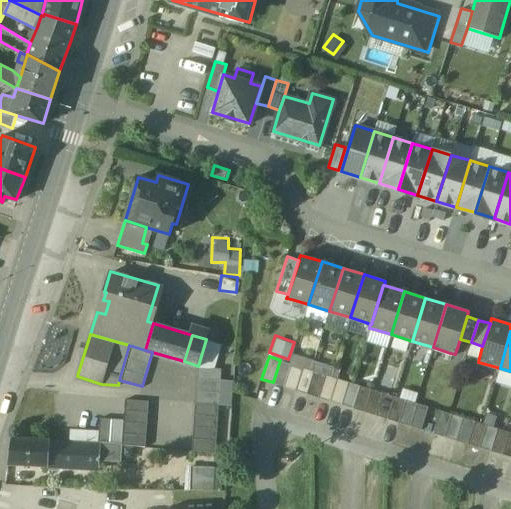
[(280,360),(273,382),(284,386),(291,365),(292,363),(280,360)]
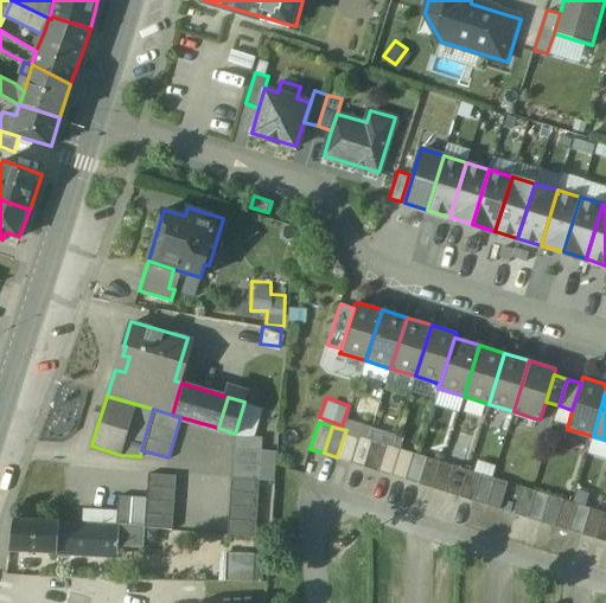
[(358,436),(345,432),(337,457),(351,462),(358,436)]
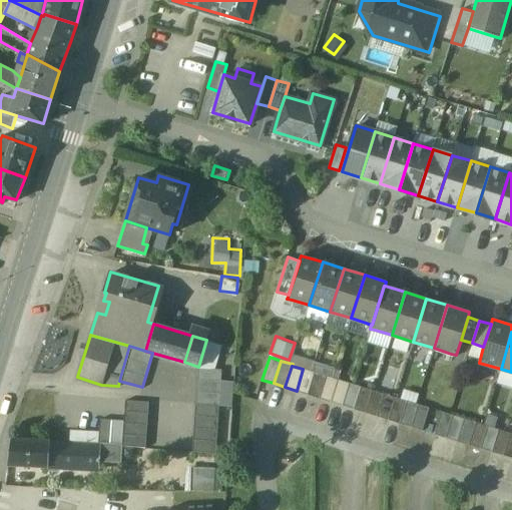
[(221,369),(198,367),(193,451),(216,453),(221,369)]
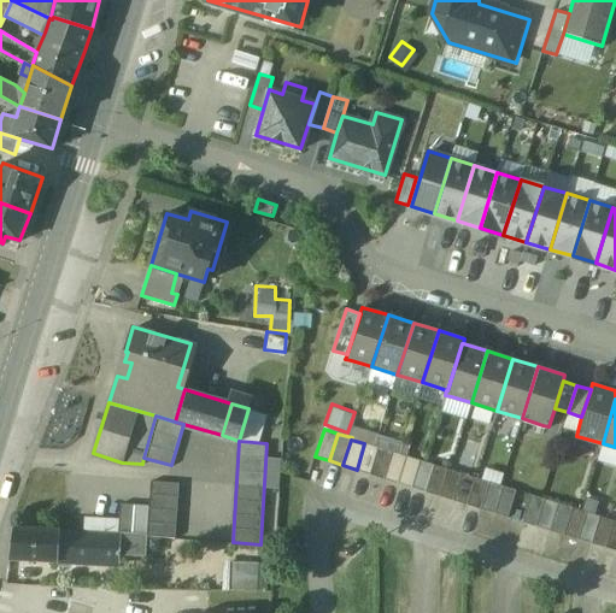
[(379,446),(365,442),(364,443),(357,470),(370,473),(379,446)]
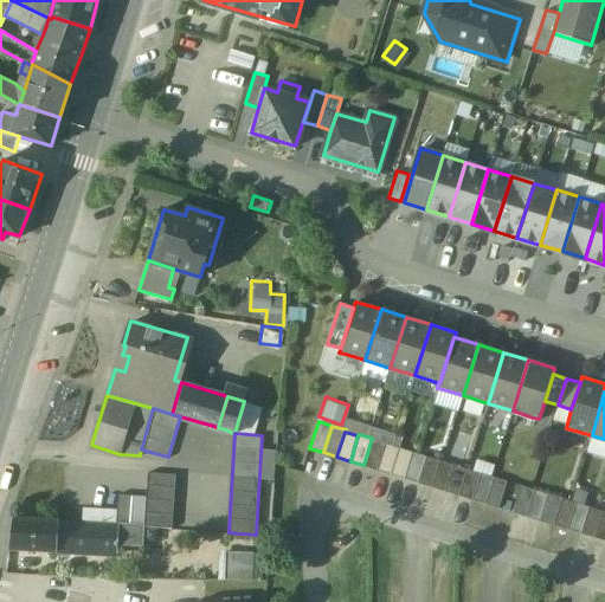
[(372,438),(364,465),(377,470),(386,442),(372,438)]
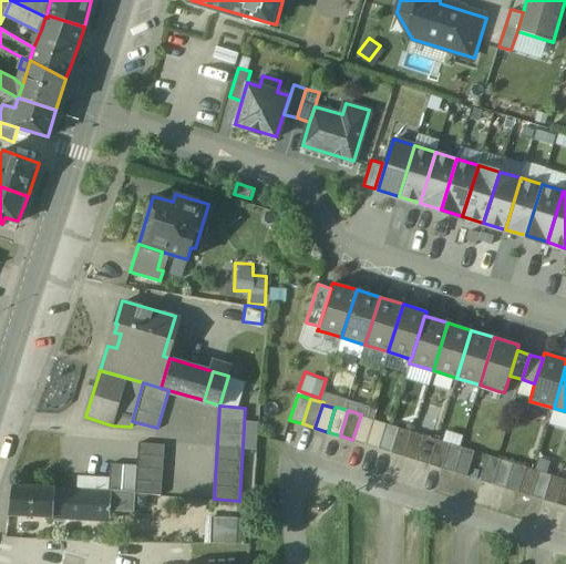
[(373,418),(361,414),(352,440),(366,443),(373,418)]
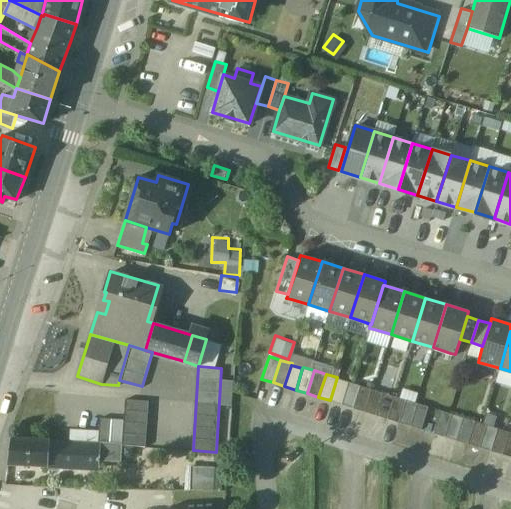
[(348,381),(337,377),(330,400),(341,404),(348,381)]
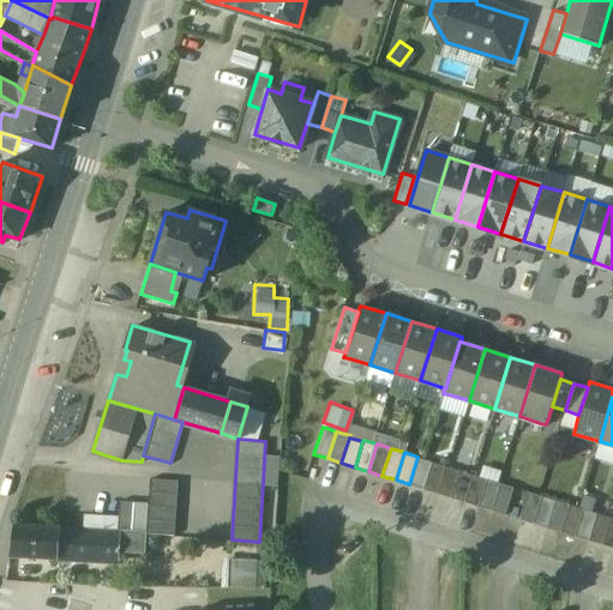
[(432,461),(418,457),(409,484),(424,488),(432,461)]
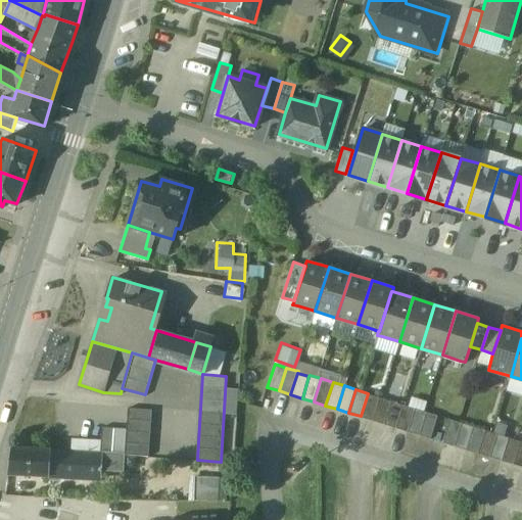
[(379,396),(368,393),(361,416),(372,420),(379,396)]
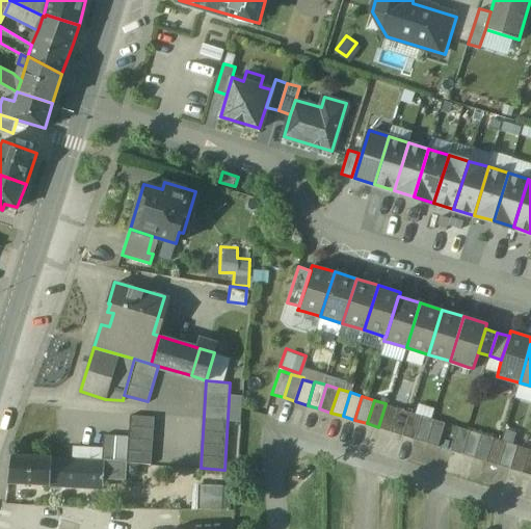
[(398,407),(386,403),(378,427),(391,431),(398,407)]
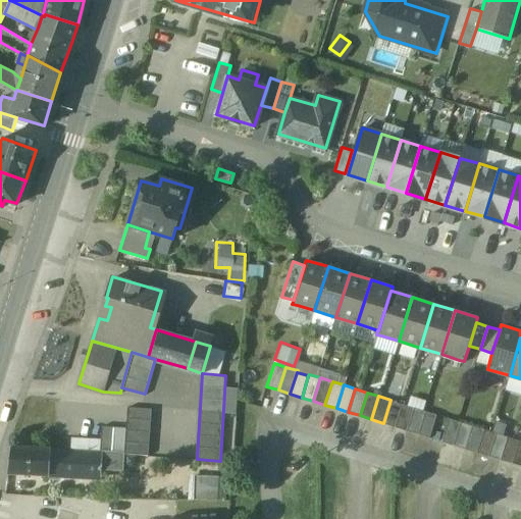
[(402,403),(391,400),(383,423),(395,426),(402,403)]
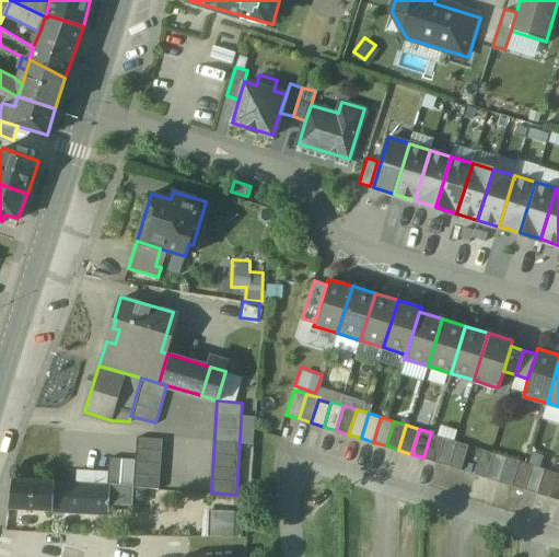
[(444,437),(431,432),(423,457),(437,462),(444,437)]
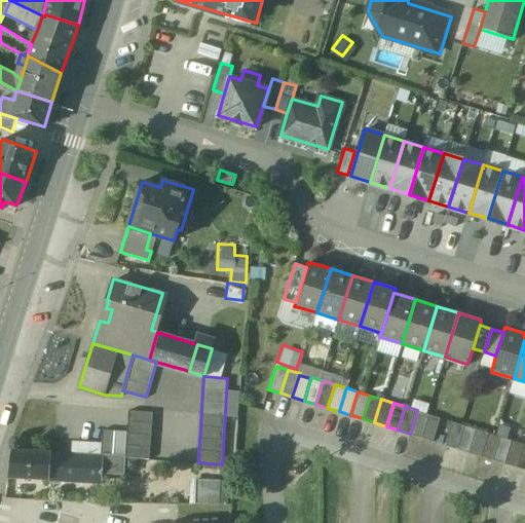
[(154,411),(127,409),(126,427),(125,455),(151,457),(154,411)]
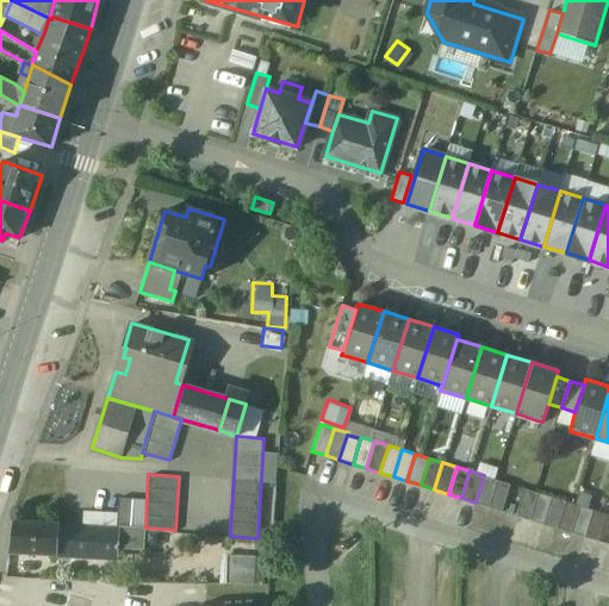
[(497,479),(484,475),(476,503),(489,506),(497,479)]
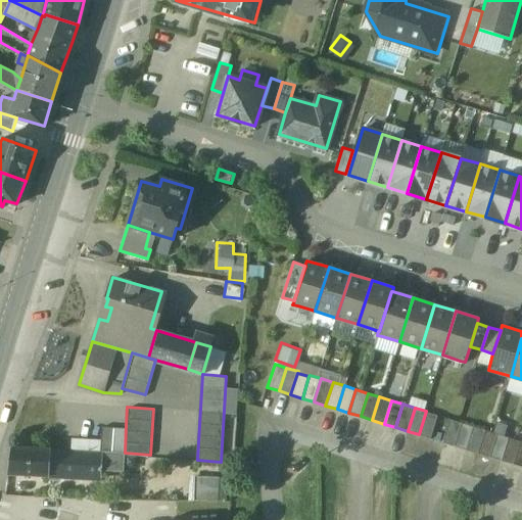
[(426,411),(419,434),(431,438),(438,415),(426,411)]
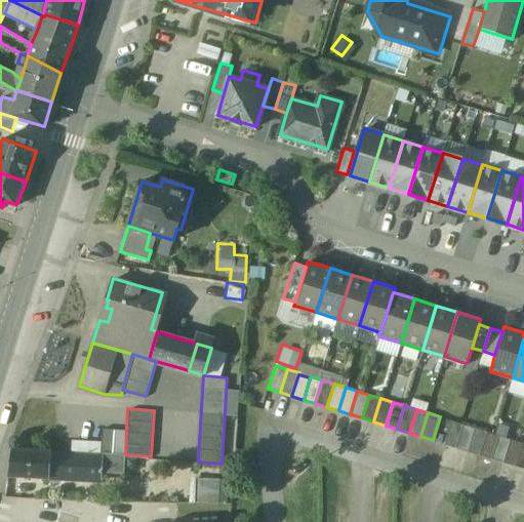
[(452,419),(444,443),(456,447),(464,424),(452,419)]
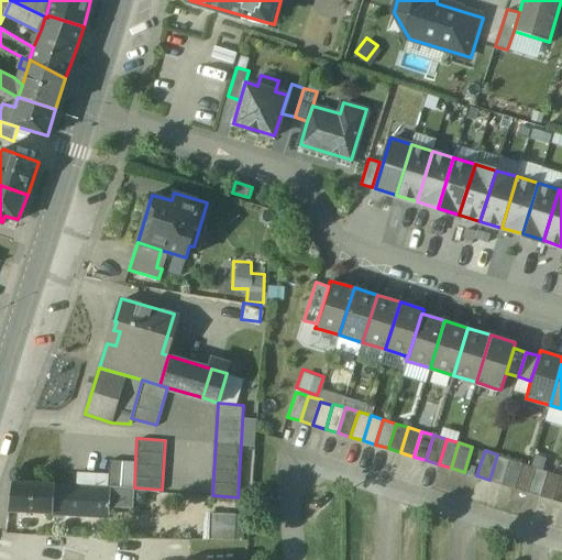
[(509,459),(497,454),(489,480),(502,483),(509,459)]
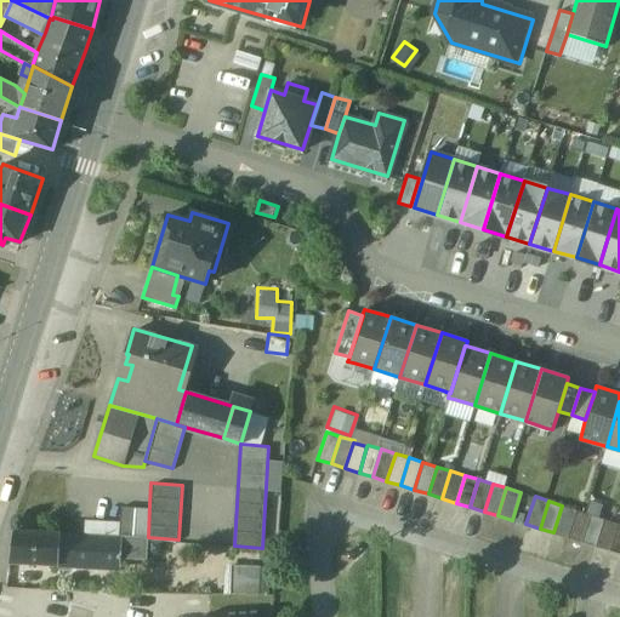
[(149,504),(123,503),(121,518),(121,536),(148,537),(149,504)]
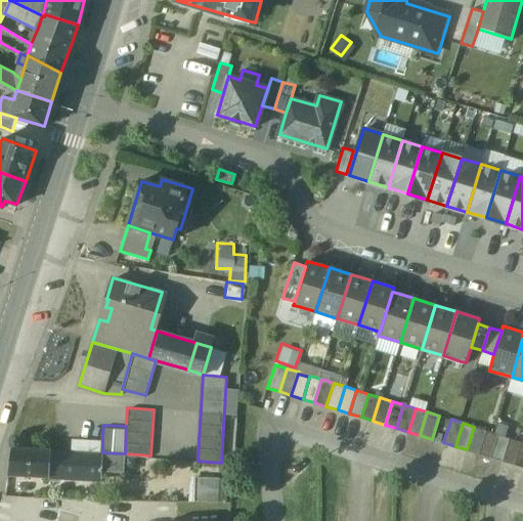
[(486,430),(474,427),(467,449),(479,453),(486,430)]
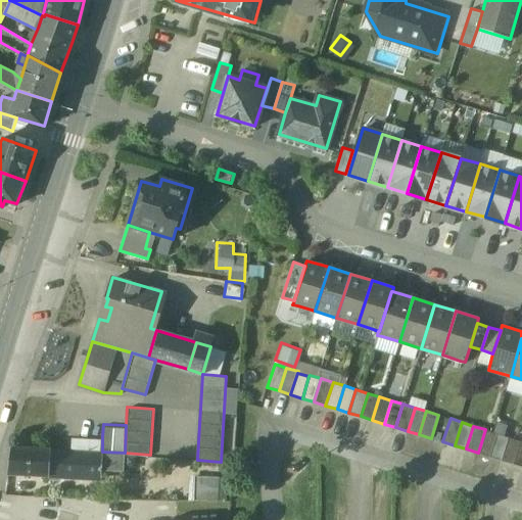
[(496,433),(485,429),(478,453),(489,456),(496,433)]
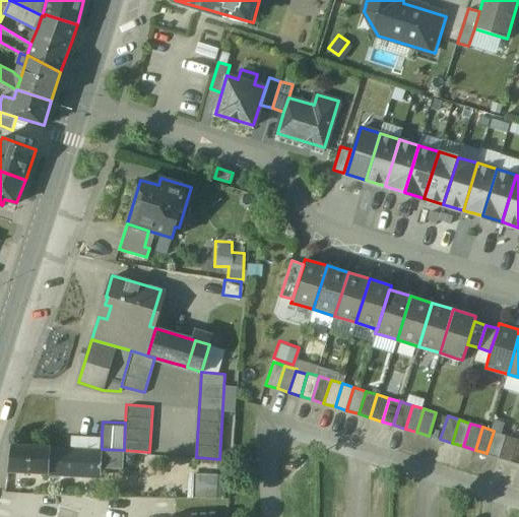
[(506,434),(494,431),(487,453),(499,457),(506,434)]
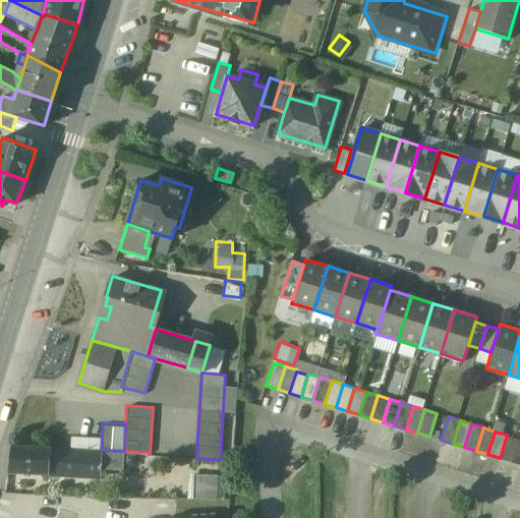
[(102,435),(72,433),(71,449),(102,450),(102,435)]
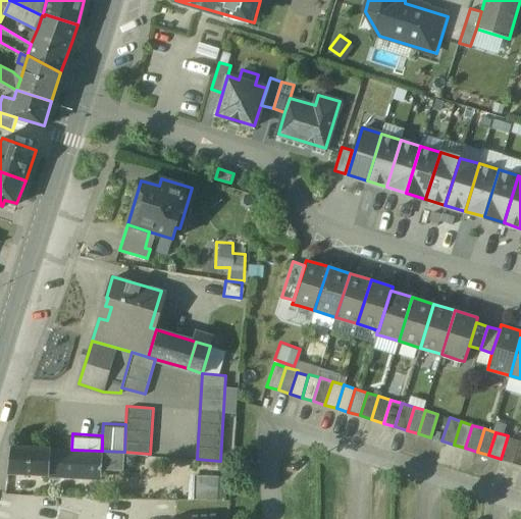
[(519,439),(508,435),(501,459),(512,463),(519,439)]
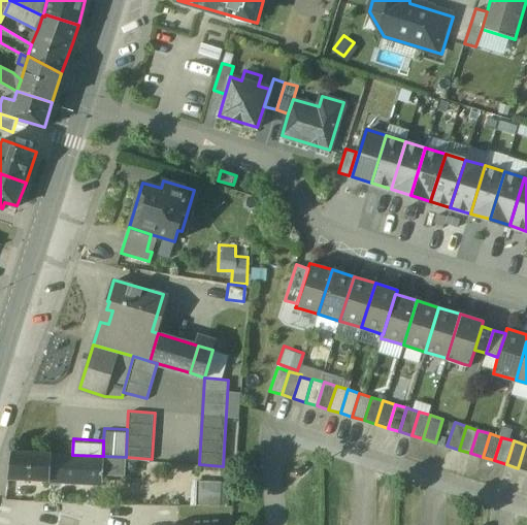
[(526,445),(525,445),(518,468),(526,470),(526,445)]
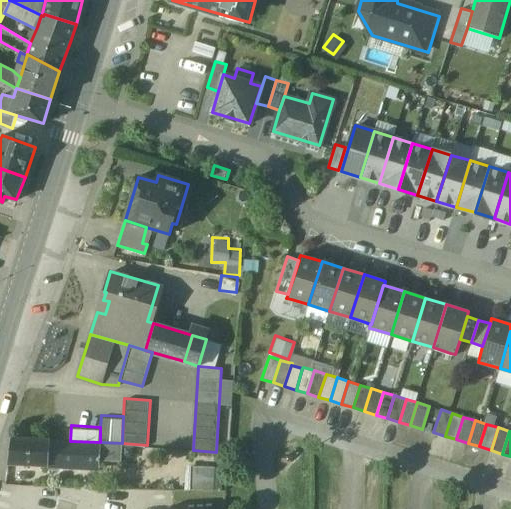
[(50,439),(11,438),(7,464),(48,465),(48,464),(50,439)]
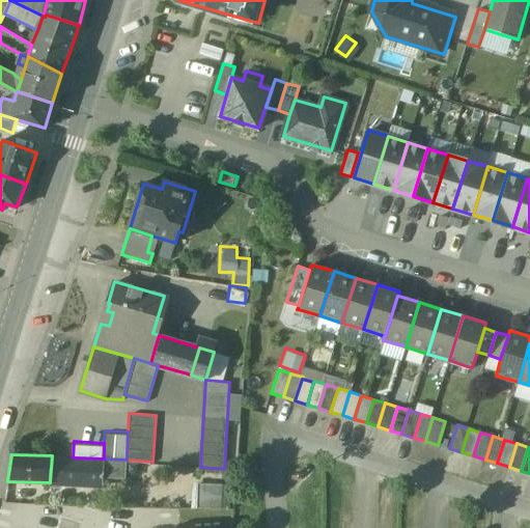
[(60,456),(52,455),(50,481),(65,482),(66,473),(59,473),(60,456)]
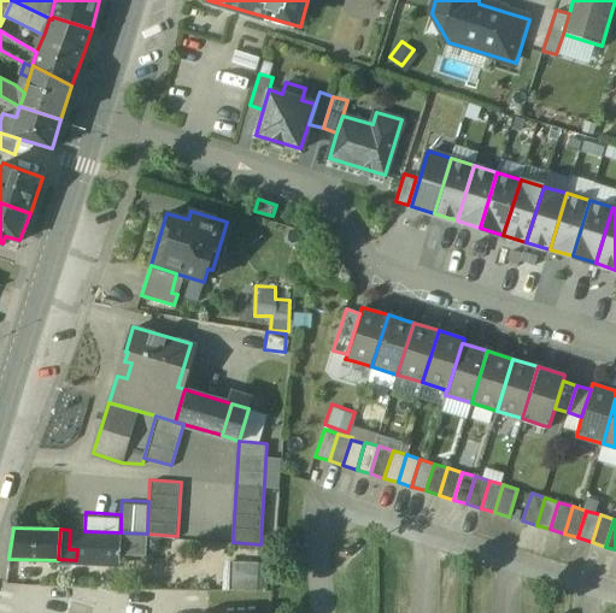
[(84,531),(70,530),(69,549),(77,549),(76,560),(99,561),(99,564),(119,565),(119,554),(121,532),(84,531)]
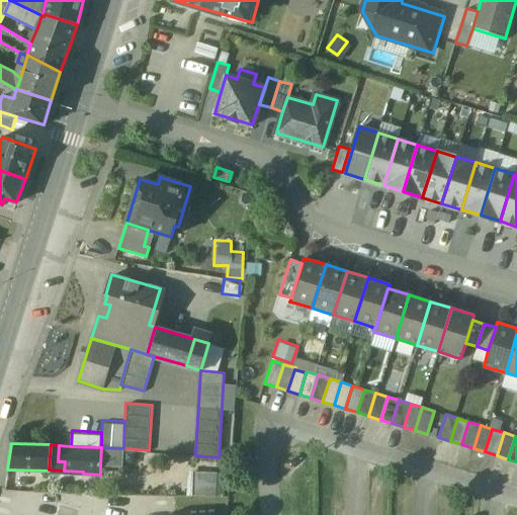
[(123,448),(101,447),(100,465),(121,466),(123,448)]
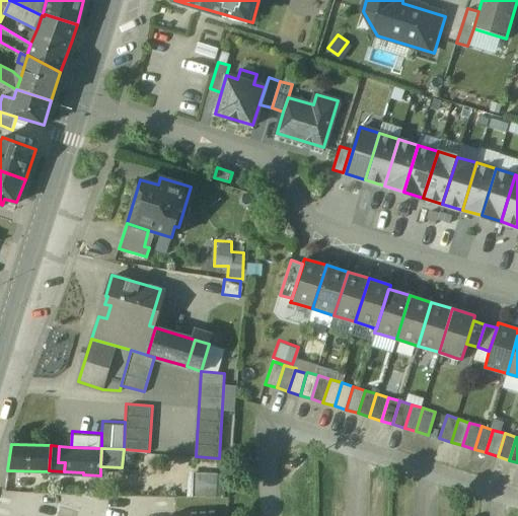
[(217,472),(194,471),(193,495),(216,496),(217,472)]
